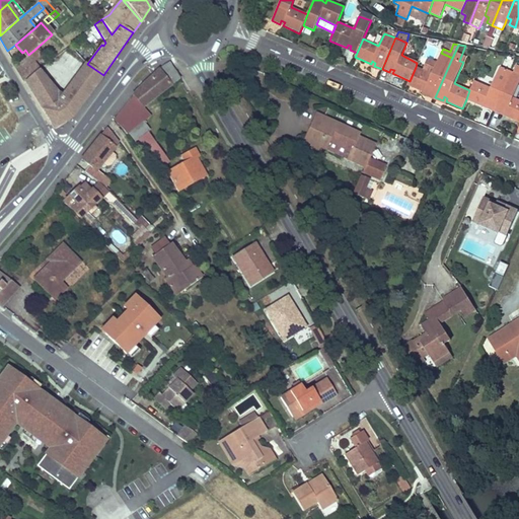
[(26,57),(16,66),(24,80),(39,69),(40,69),(32,61),(40,55),(34,50),(28,55),(26,57)]
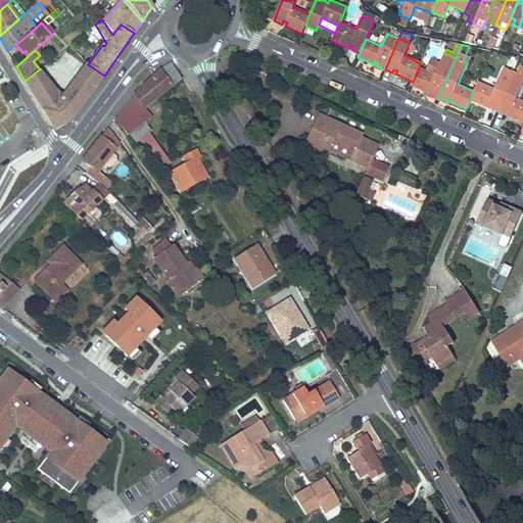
[(413,82),(411,86),(426,92),(427,93),(429,89),(433,91),(431,95),(438,98),(456,58),(444,53),(435,75),(419,67),(413,82)]
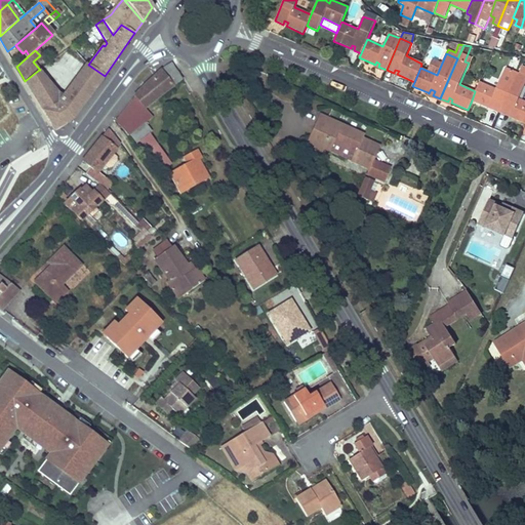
[(134,95),(135,96),(146,108),(183,80),(171,62),(162,69),(134,95)]
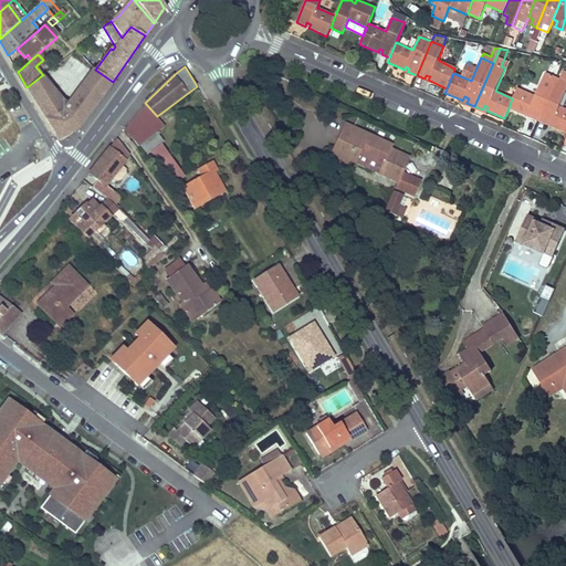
[(63,102),(52,87),(42,75),(27,87),(55,135),(61,132),(65,137),(79,129),(113,82),(95,70),(94,69),(67,105),(63,102)]
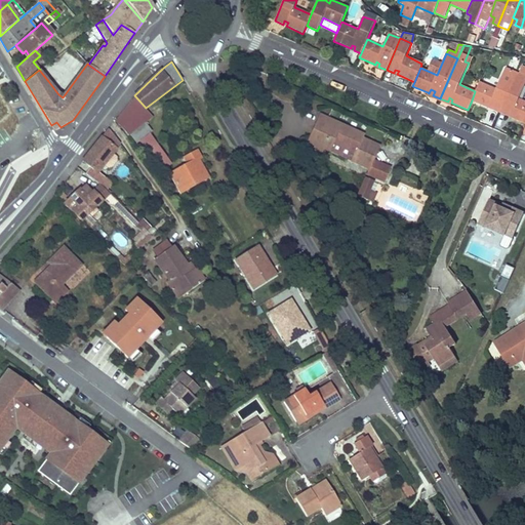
[(516,73),(499,112),(507,115),(508,112),(512,113),(511,117),(524,123),(524,102),(518,98),(524,83),(524,67),(522,66),(518,74),(516,73)]
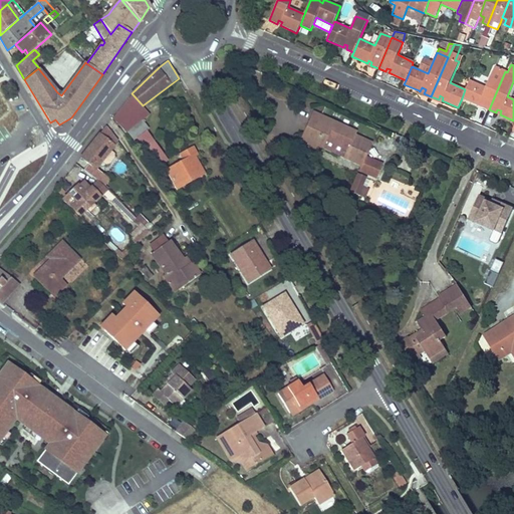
[(465,89),(462,98),(478,105),(480,102),(483,103),(482,106),(489,109),(505,71),(495,67),(485,87),(470,80),(465,89)]
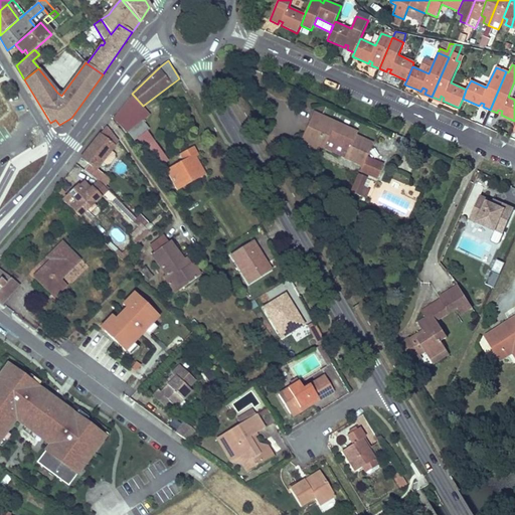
[(419,91),(417,94),(431,100),(432,97),(424,94),(420,92),(419,91)]
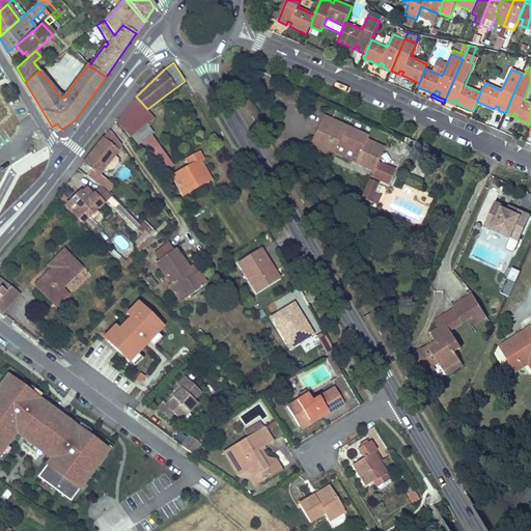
[(137,98),(116,122),(131,137),(147,124),(155,118),(147,109),(137,98)]
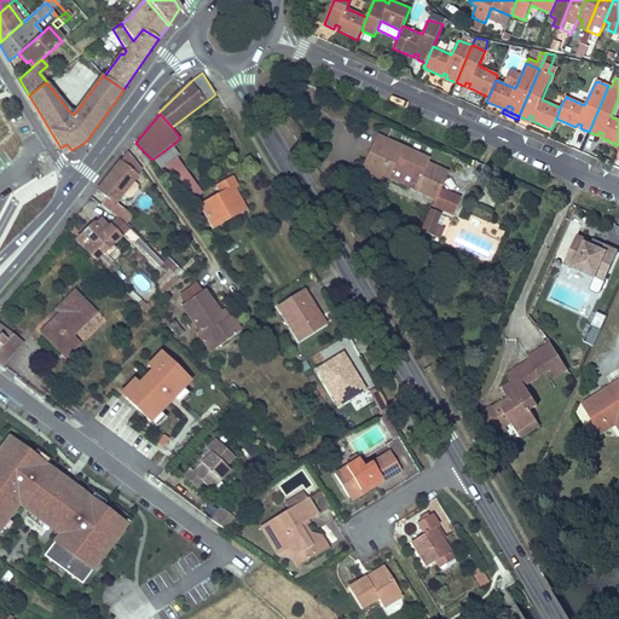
[(376,136),(365,160),(371,162),(372,158),(371,157),(381,137),(376,136)]
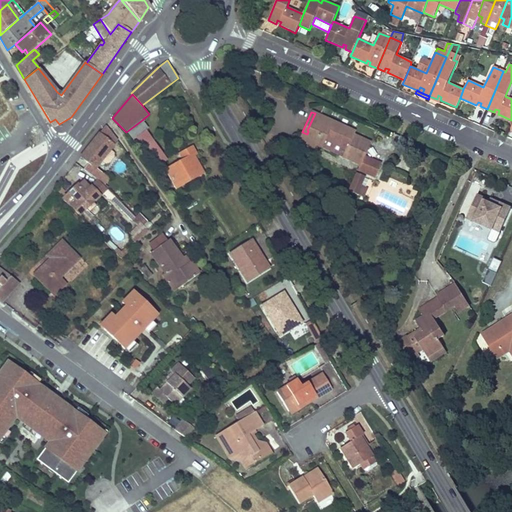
[(307,134),(302,132),(298,141),(320,152),(322,148),(338,156),(340,152),(343,147),(347,149),(344,154),(342,158),(359,165),(357,170),(374,178),(380,164),(364,157),(370,143),(353,135),(355,132),(315,113),(307,130),(308,131),(307,134)]
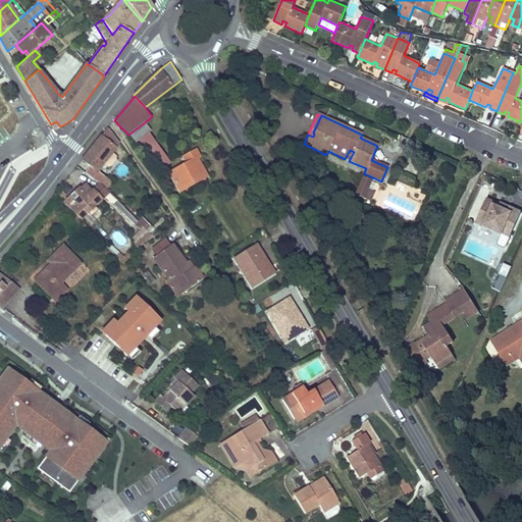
[(60,126),(56,121),(51,124),(54,131),(60,126)]
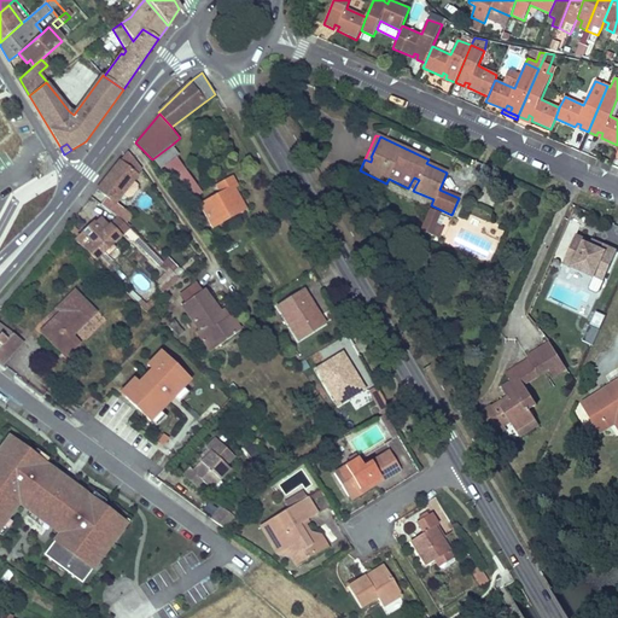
[(172,145),(152,159),(158,168),(178,153),(172,145)]
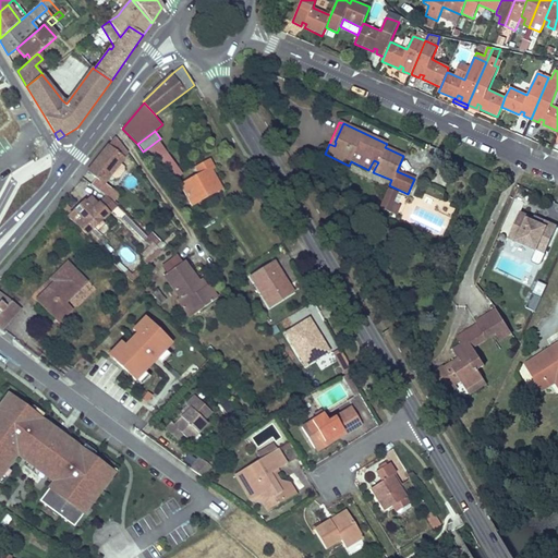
[(114,137),(102,153),(118,166),(128,154),(114,137)]
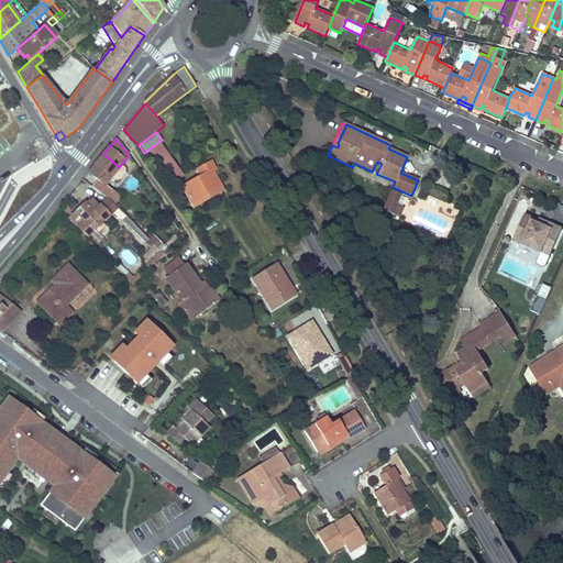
[(399,147),(409,151),(412,142),(404,139),(399,147)]
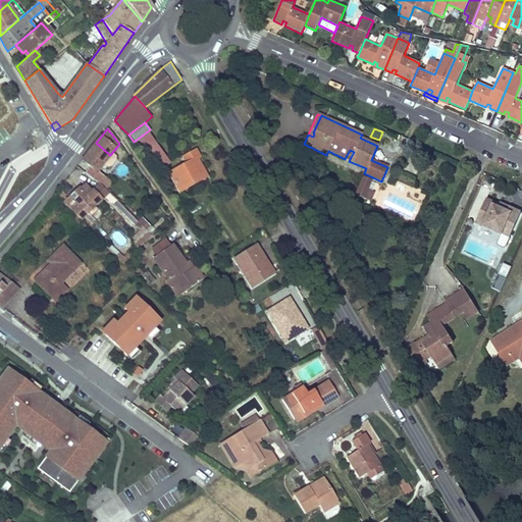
[(148,135),(140,141),(146,150),(144,151),(150,160),(152,159),(160,169),(168,162),(148,135)]
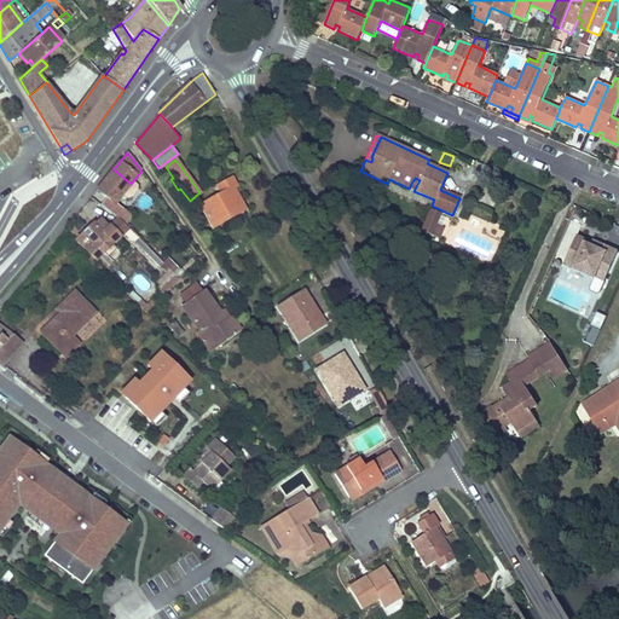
[(114,169),(97,190),(106,198),(114,204),(131,184),(114,169)]
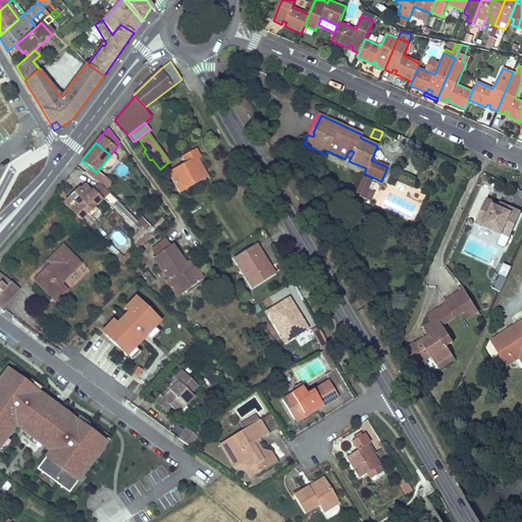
[(203,179),(199,171),(203,168),(197,158),(200,157),(195,150),(183,157),(186,163),(169,173),(179,192),(203,179)]
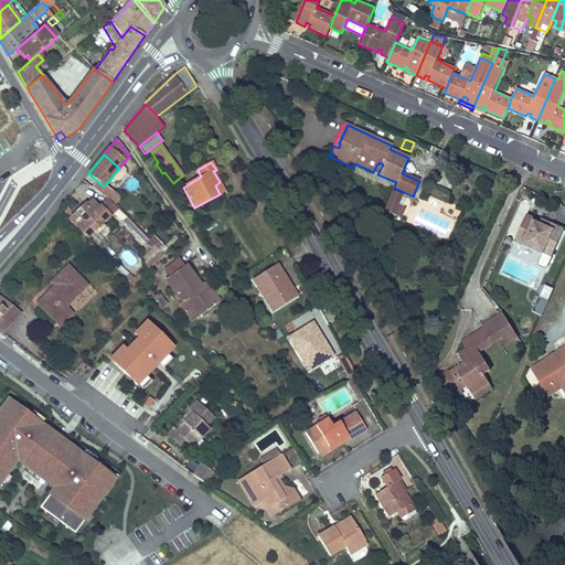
[(97,181),(92,187),(103,195),(108,190),(104,187),(97,181)]
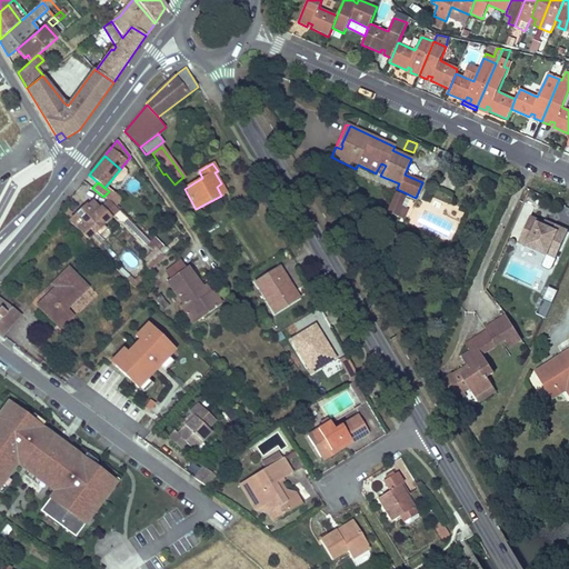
[(221,183),(217,187),(221,196),(226,192),(221,183)]
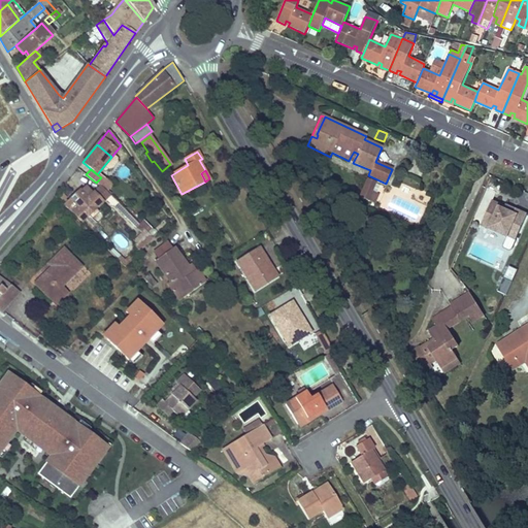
[(101,177),(96,183),(100,186),(106,192),(111,185),(101,177)]
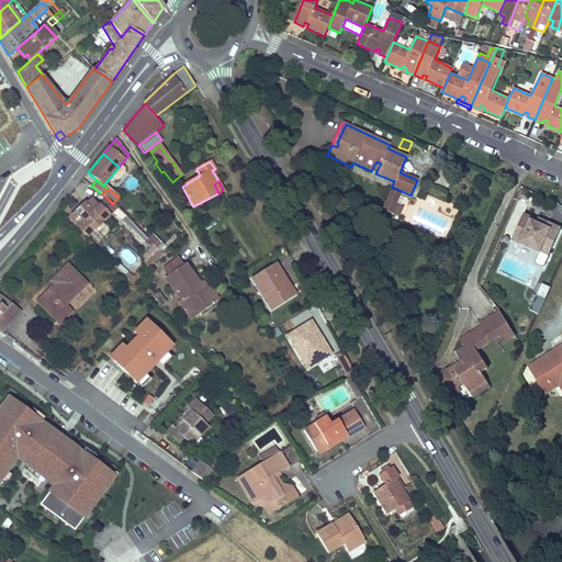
[(391,190),(385,201),(394,205),(400,194),(391,190)]
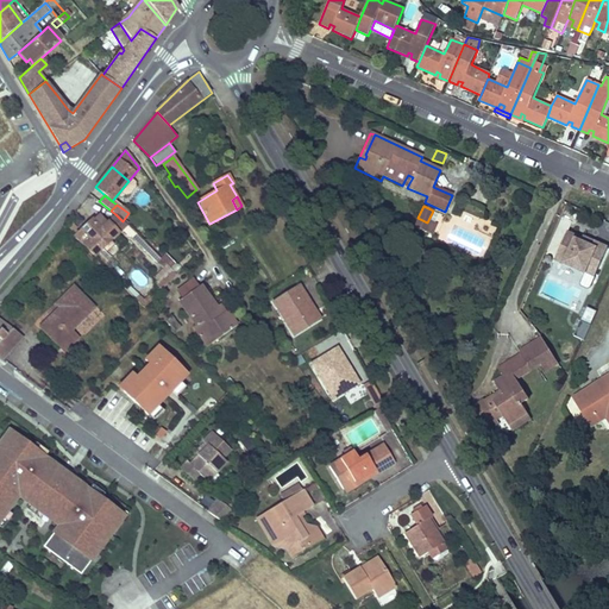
[(597,230),(601,218),(579,212),(576,223),(597,230)]
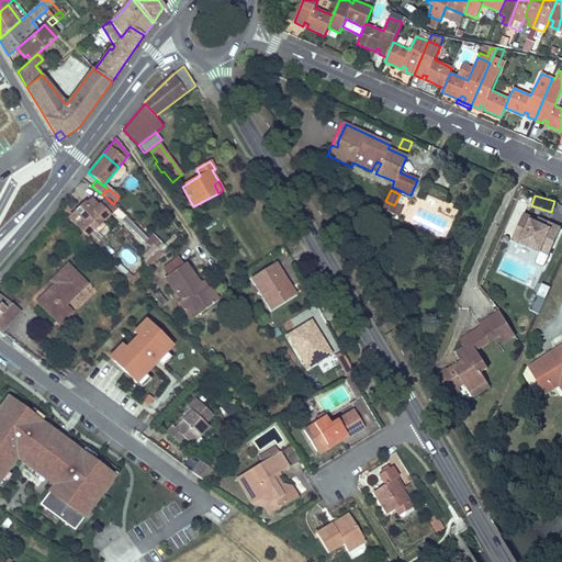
[(85,202),(68,218),(87,236),(116,208),(113,204),(107,198),(99,204),(92,211),(86,203),(85,202)]
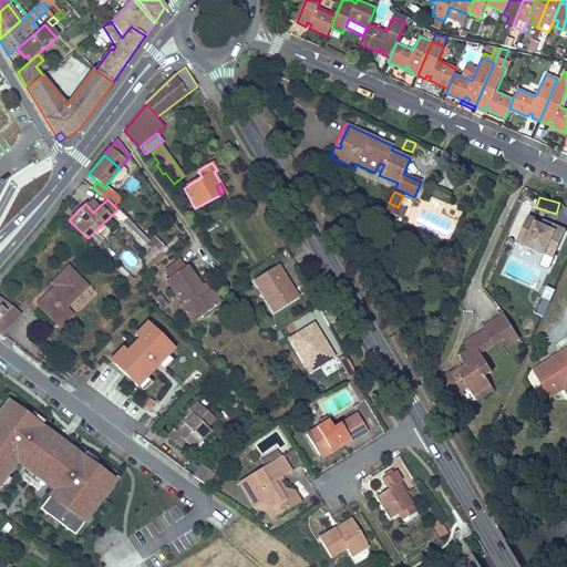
[(93,199),(86,205),(93,213),(100,206),(93,199)]
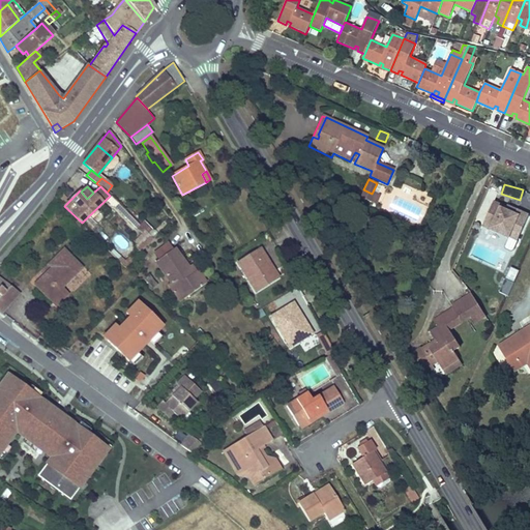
[(363,189),(359,198),(367,201),(372,194),(363,189)]
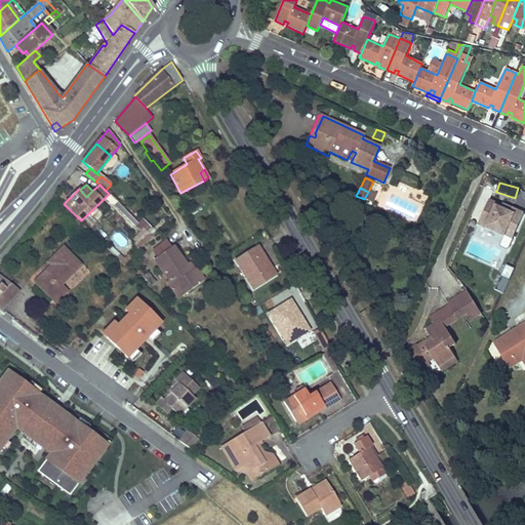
[(501,209),(502,206),(489,200),(478,224),(505,236),(507,234),(513,237),(524,213),(516,209),(514,214),(501,209)]
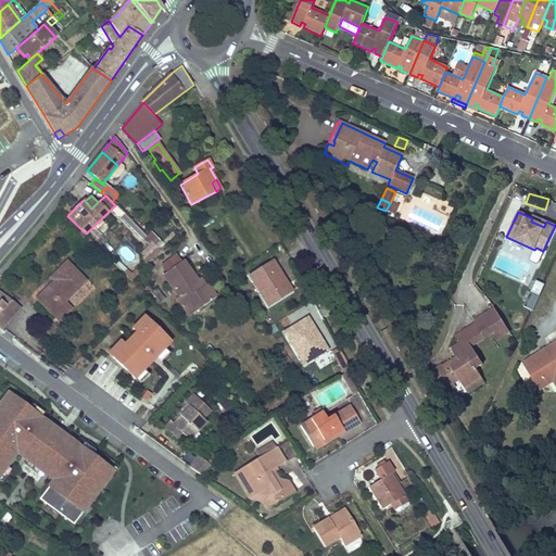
[(533,216),(532,218),(531,222),(544,227),(546,222),(533,216)]
